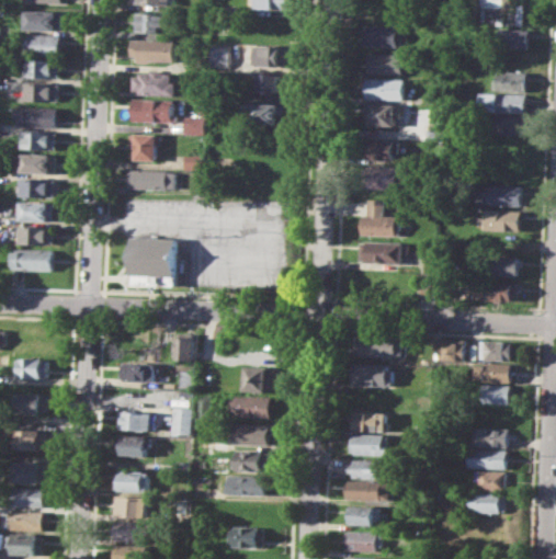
[(252,0),(291,0),(291,12),(252,11),(252,0)]
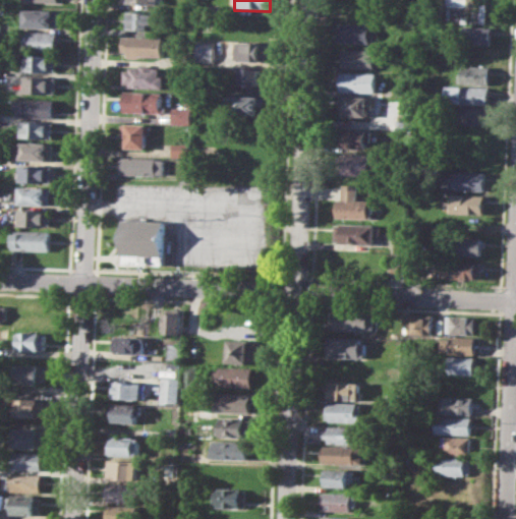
[(20,10),(55,11),(54,30),(19,29),(20,10)]
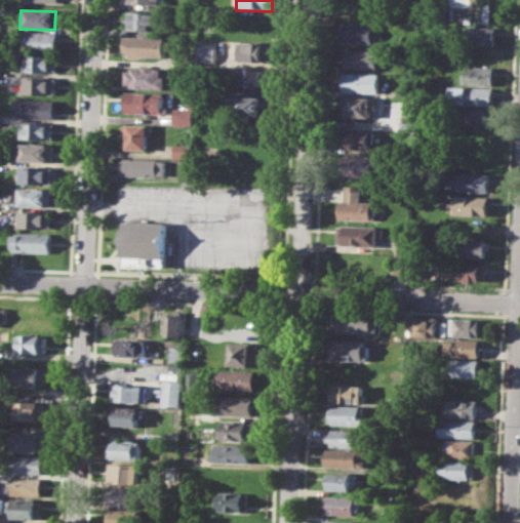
[(123,12),(158,12),(158,25),(148,25),(148,32),(123,32),(123,12)]
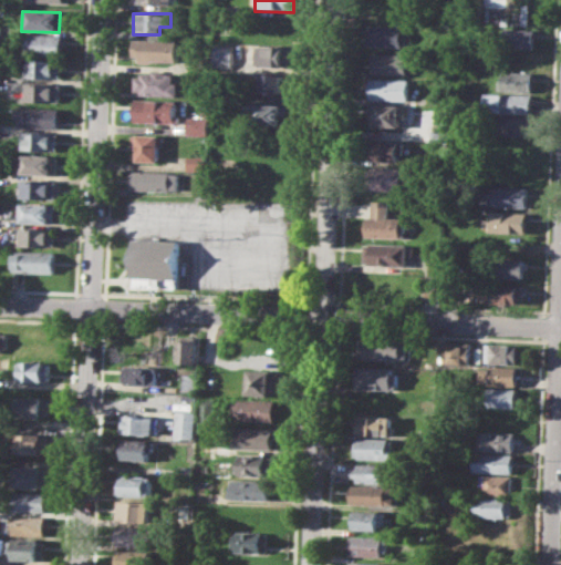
[(249,21),(288,23),(287,41),(248,39),(249,21)]
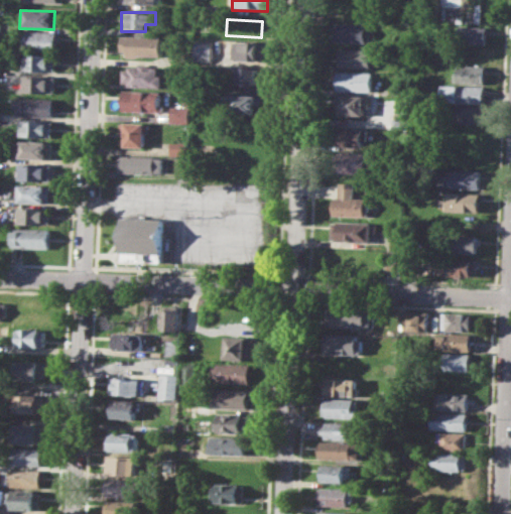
[(332,25),(367,26),(366,43),(331,42),(332,25)]
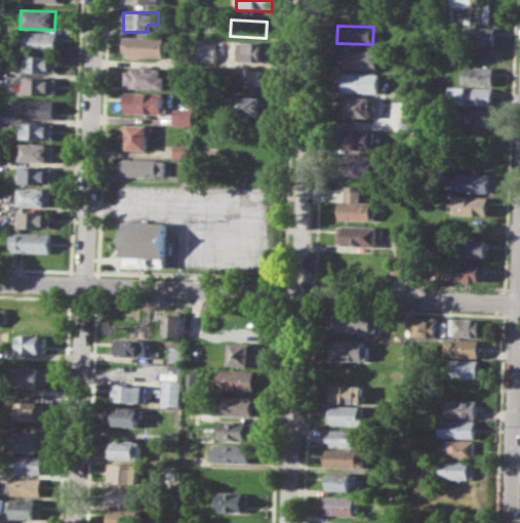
[(457,28),(489,29),(489,47),(456,46),(457,28)]
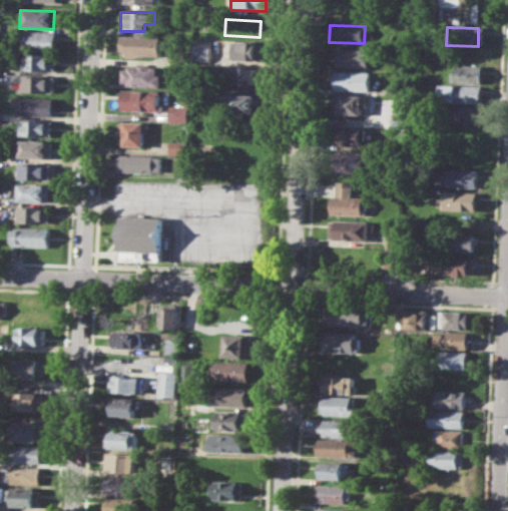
[(17,33),(51,34),(50,52),(16,51),(17,33)]
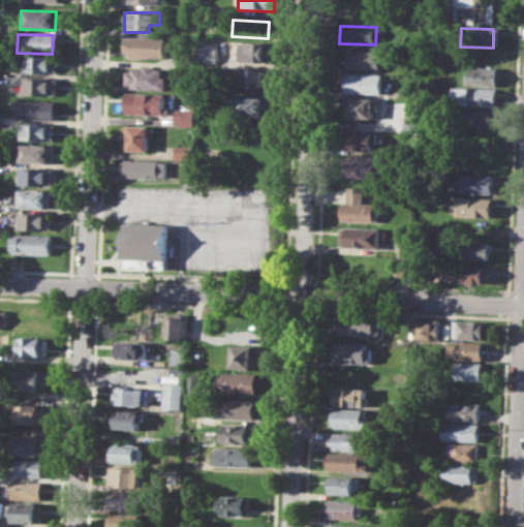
[(124,53),(125,38),(164,40),(163,61),(128,60),(128,53),(124,53)]
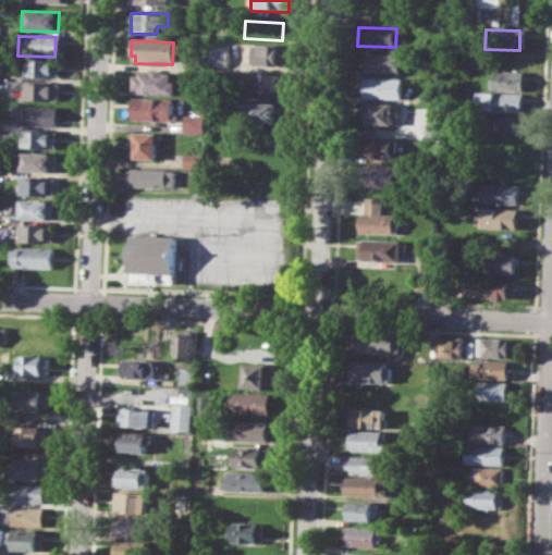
[(240,48),(281,48),(281,68),(247,68),(247,59),(240,59),(240,48)]
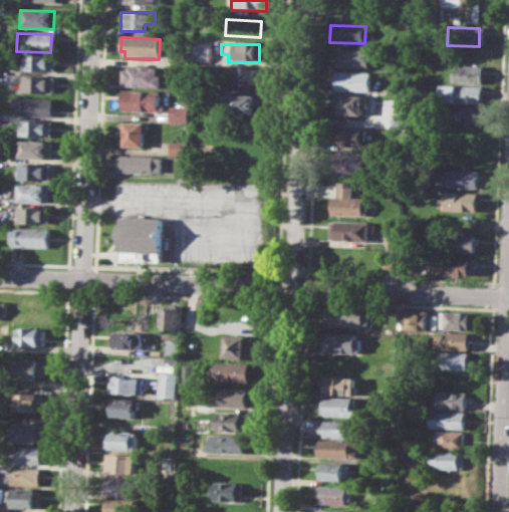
[(333,50),(366,51),(366,69),(332,68),(333,50)]
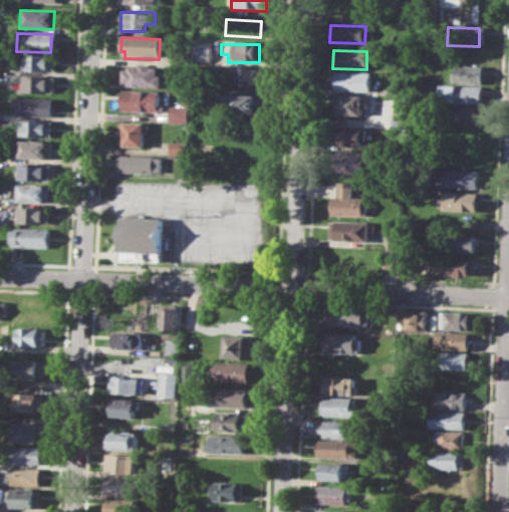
[(20,55),(51,56),(50,73),(19,72),(20,55)]
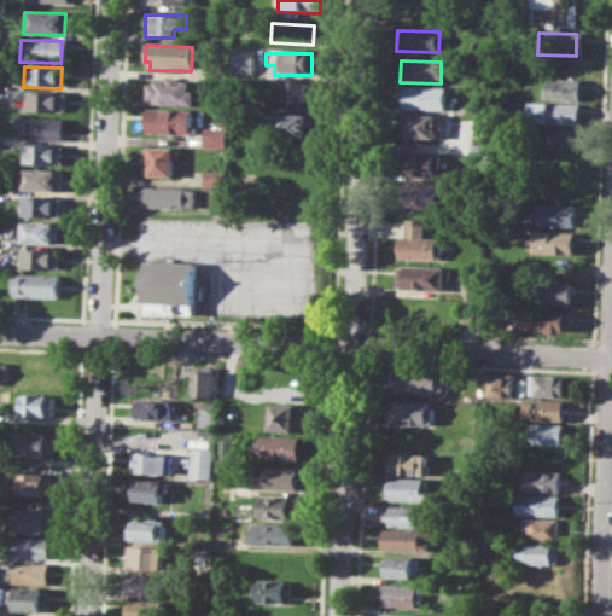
[(141,85),(149,86),(149,82),(161,82),(161,80),(172,80),(172,83),(184,83),(184,94),(190,94),(190,108),(149,106),(149,100),(140,100),(141,85)]
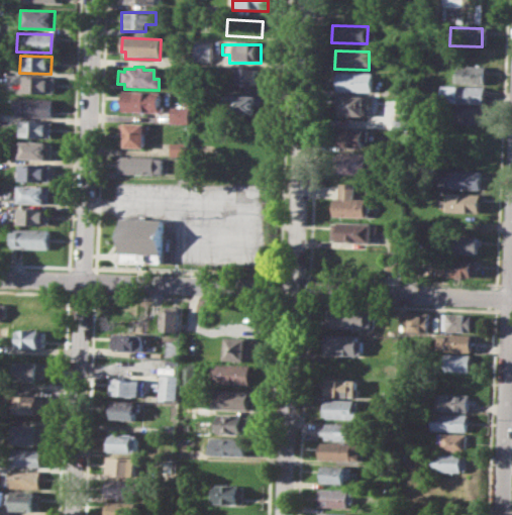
[(453,67),(483,68),(483,85),(448,84),(448,72),(453,73),(453,67)]
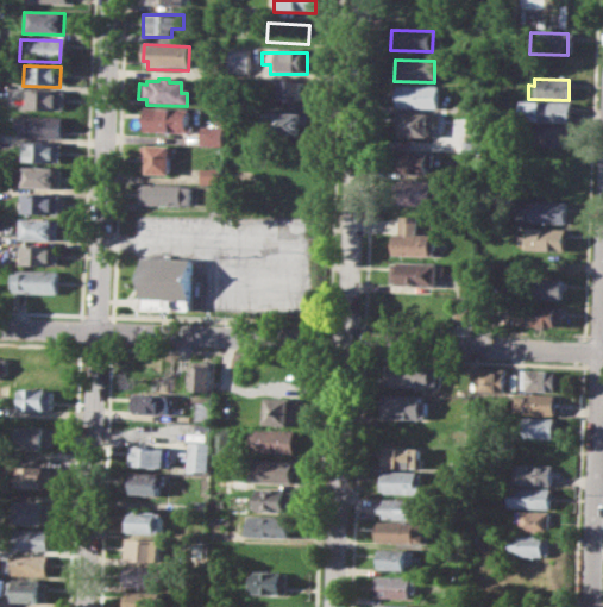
[(276,82),(301,83),(300,104),(275,102),(276,82)]
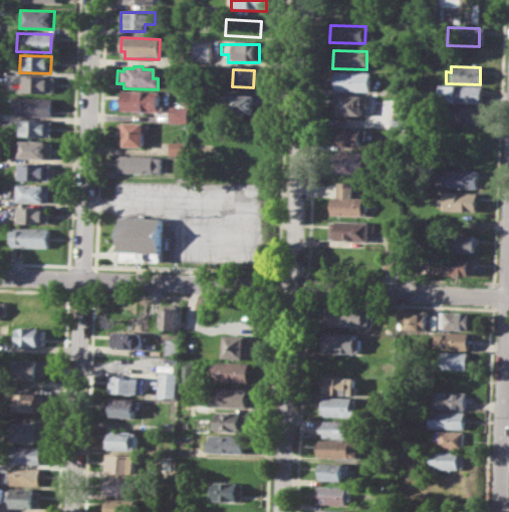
[(331,72),(366,73),(366,93),(330,91),(331,72)]
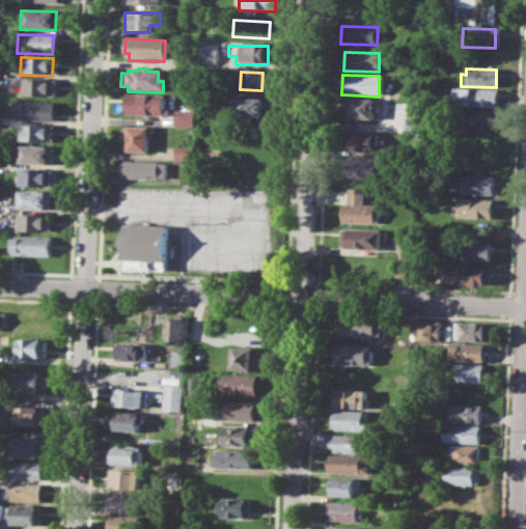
[(22,80),(52,81),(51,98),(22,96),(22,80)]
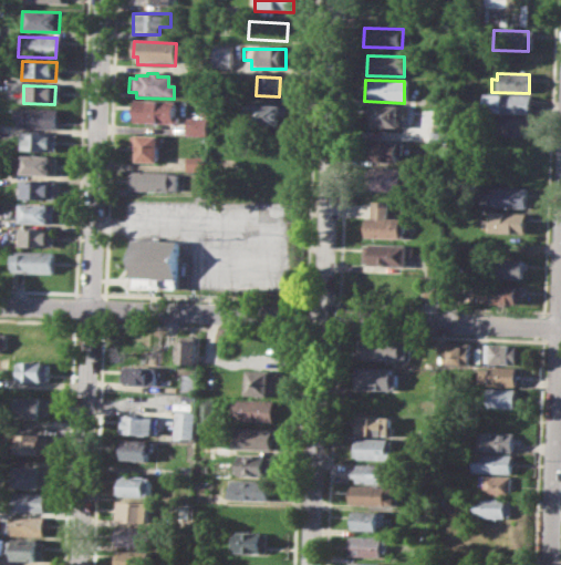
[(480,95),(528,96),(527,115),(479,114),(480,95)]
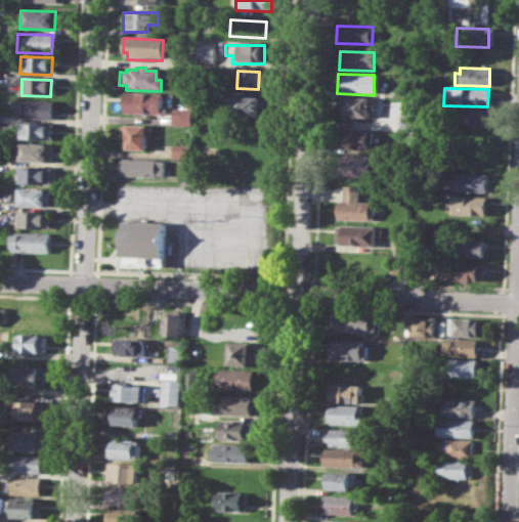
[(121,93),(161,94),(161,115),(121,113),(121,93)]
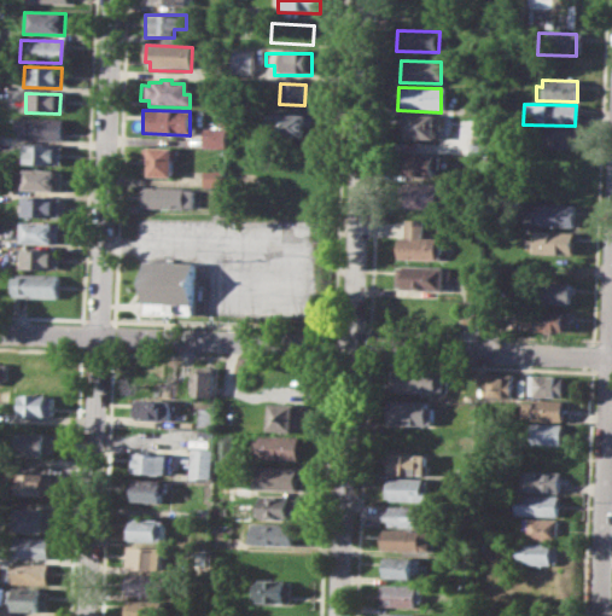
[(275,114),(304,115),(303,138),(274,137),(275,114)]
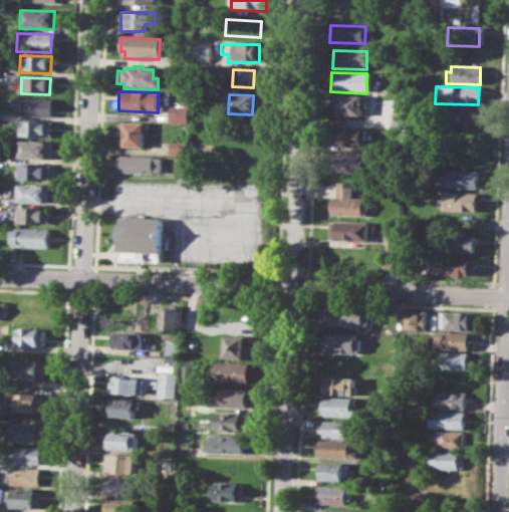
[(331,96),(363,96),(362,109),(358,109),(358,116),(331,116),(331,96)]
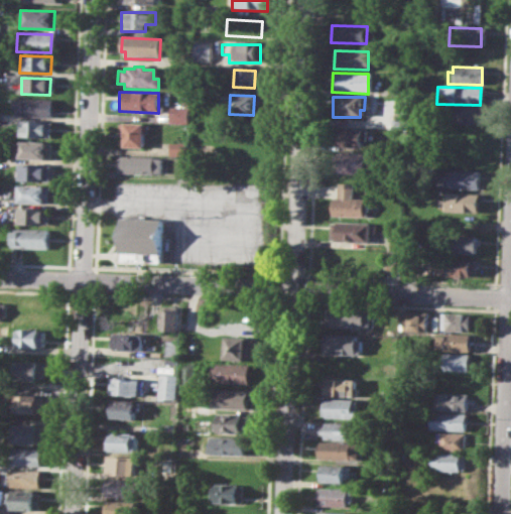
[(50,100),(49,118),(14,117),(15,108),(8,108),(9,99),(50,100)]
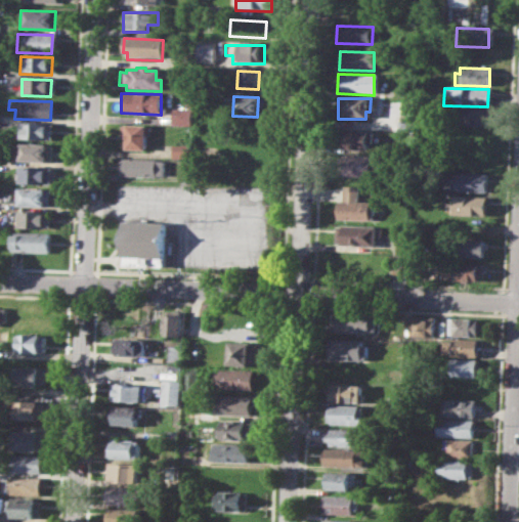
[(451,110),(487,111),(486,127),(451,126),(451,110)]
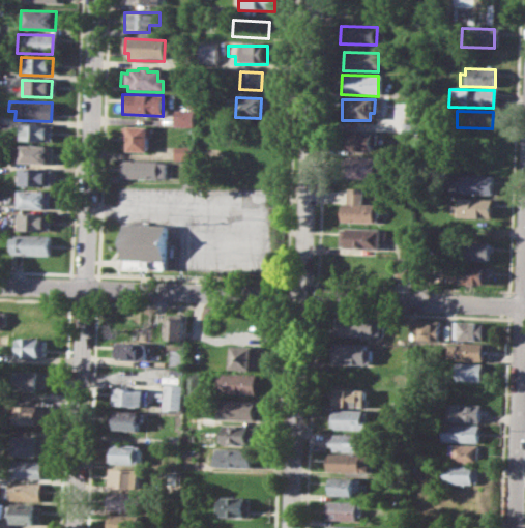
[(172,113),(187,114),(187,127),(171,126),(172,113)]
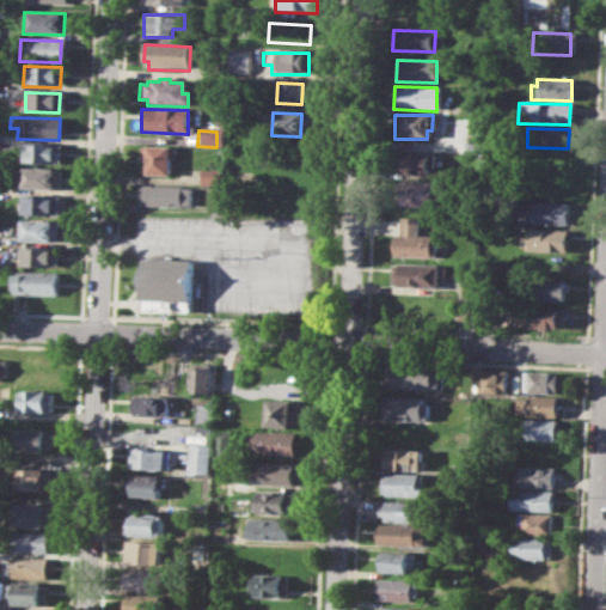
[(22,144),(57,145),(57,164),(20,163),(22,144)]
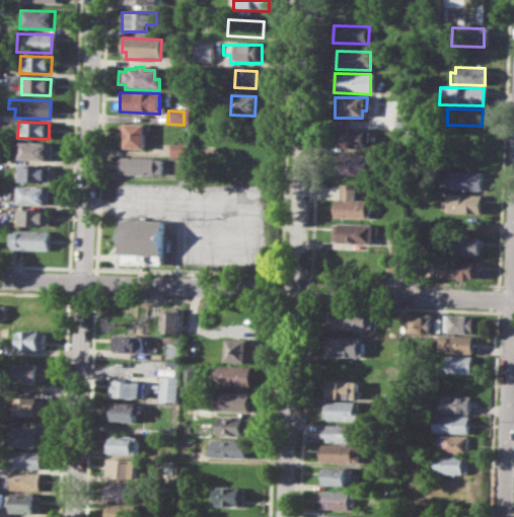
[(117,126),(146,126),(146,135),(141,135),(141,149),(122,149),(122,136),(116,136),(117,126)]
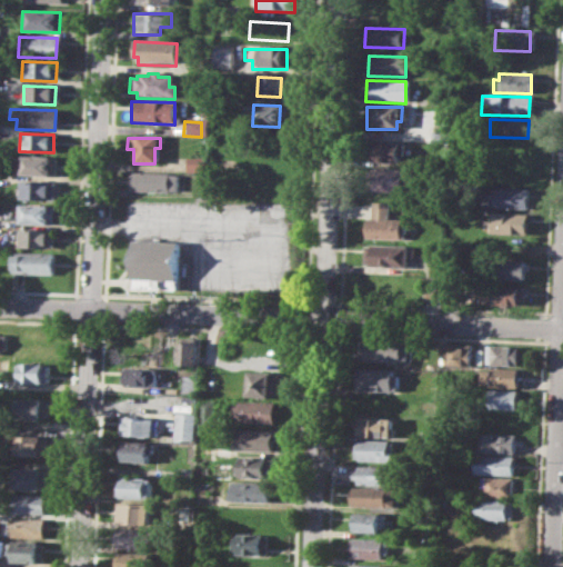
[(490,141),(528,142),(526,160),(490,158),(490,141)]
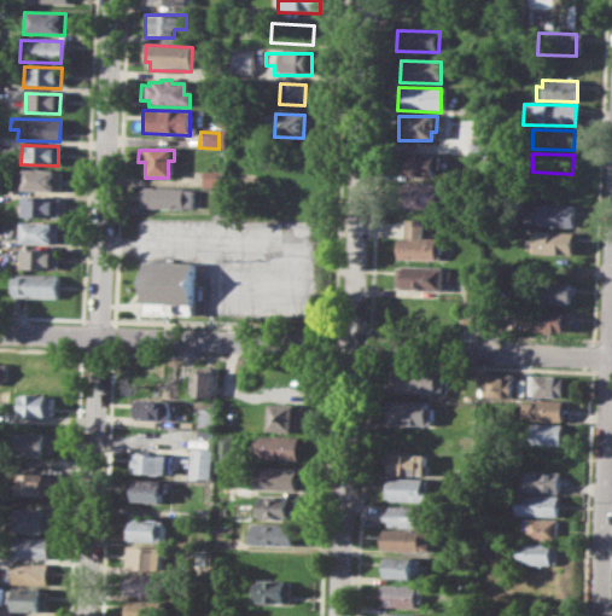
[(402,155),(436,155),(435,179),(395,178),(395,166),(402,166),(402,155)]
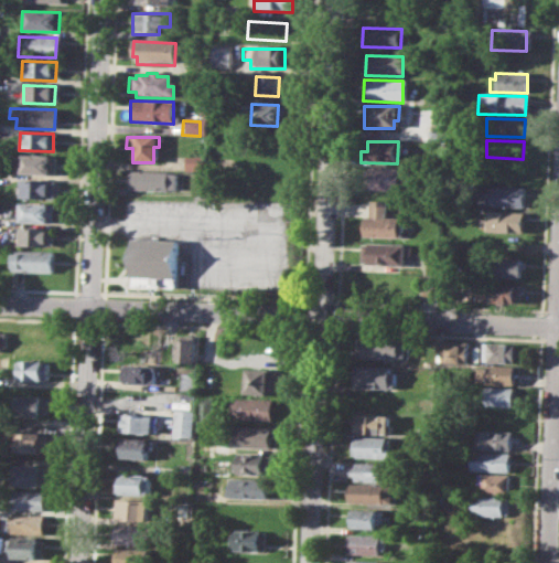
[(14,156),(53,157),(52,176),(14,174),(14,156)]
